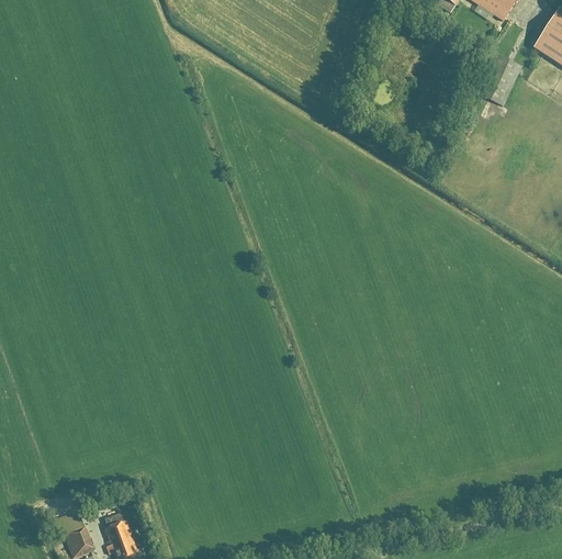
[(448,0),(456,4),(458,0),(473,0),(502,19),(514,0),(448,0)]
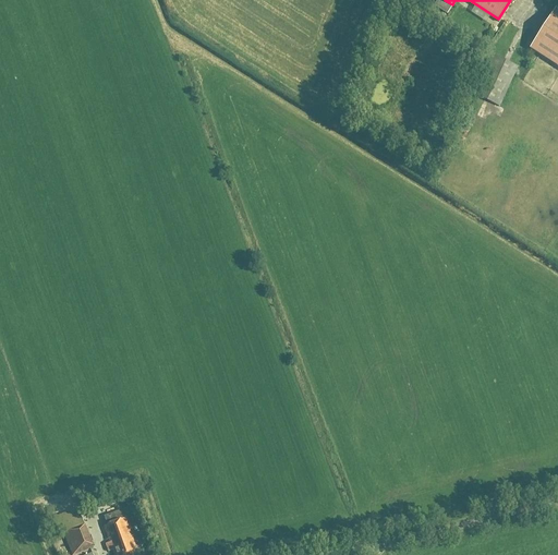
[(557,7),(556,5),(541,28),(529,46),(557,64),(557,7)]
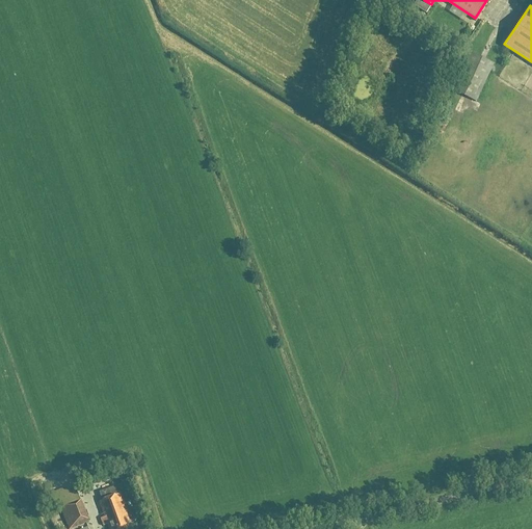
[(496,11),(488,12),(490,21),(498,19),(496,11)]
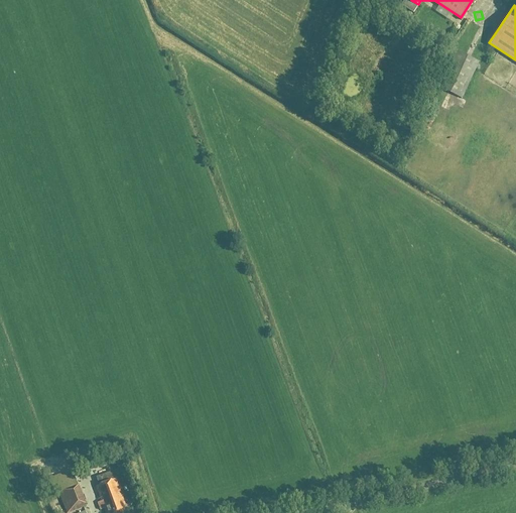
[(439,86),(462,96),(479,59),(457,49),(439,86)]
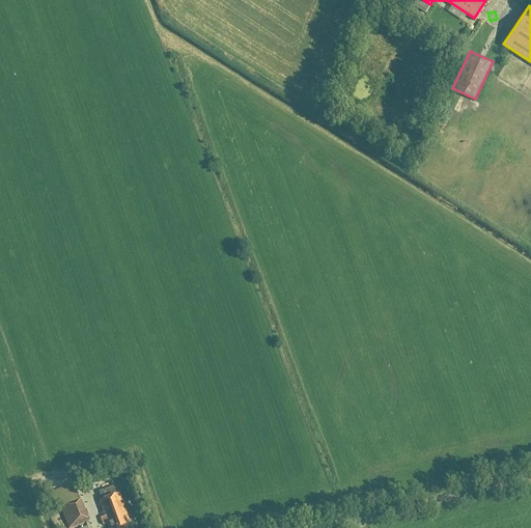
[(74,481),(51,491),(58,509),(62,507),(70,527),(88,519),(74,481)]
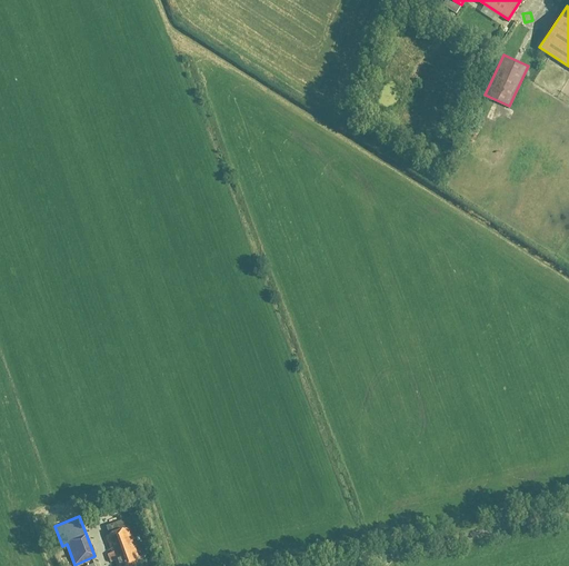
[(107,534),(112,550),(108,553),(110,560),(116,558),(118,565),(131,565),(141,563),(128,526),(107,534)]
